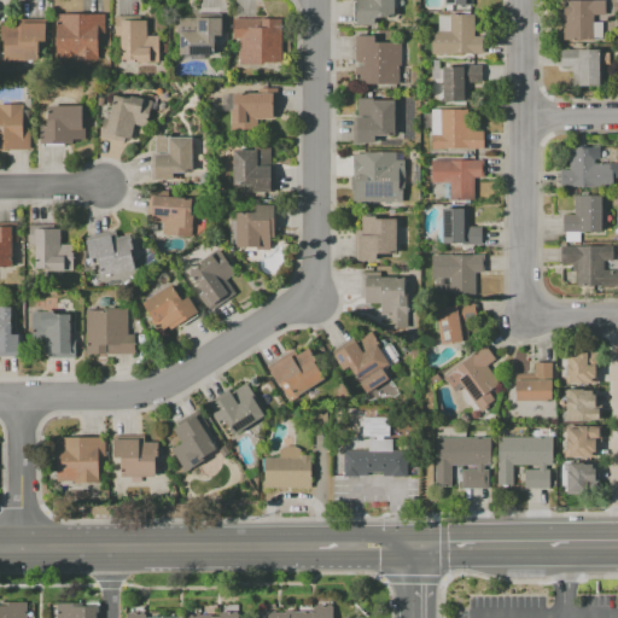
[(395,0),(395,16),(375,16),(375,25),(357,25),(357,0),(395,0)]
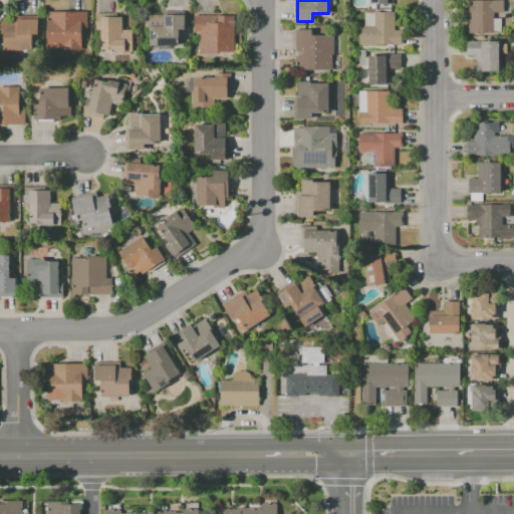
[(468,33),(468,0),(503,0),(503,11),(494,11),(494,18),(501,18),(501,31),(494,31),(494,33),(468,33)]
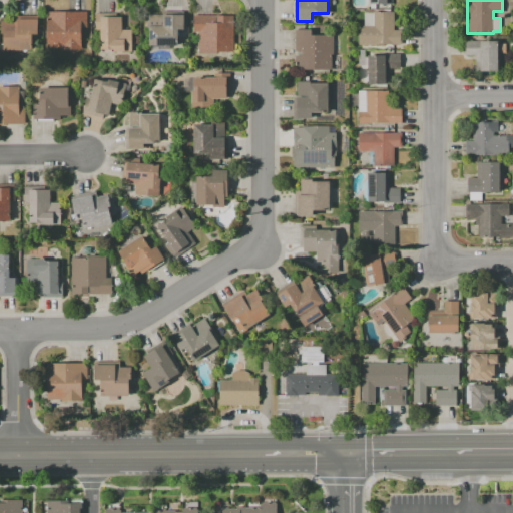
[(46,12),(88,12),(87,27),(82,27),(82,49),(46,48),(46,12)]
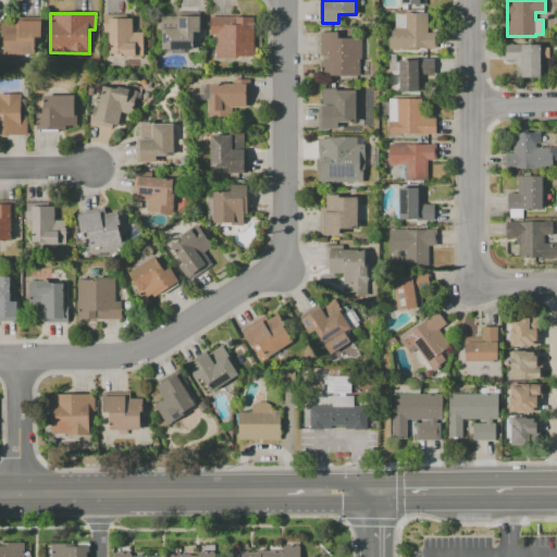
[(388,49),(388,27),(396,27),(396,13),(428,13),(429,32),(435,32),(435,48),(388,49)]
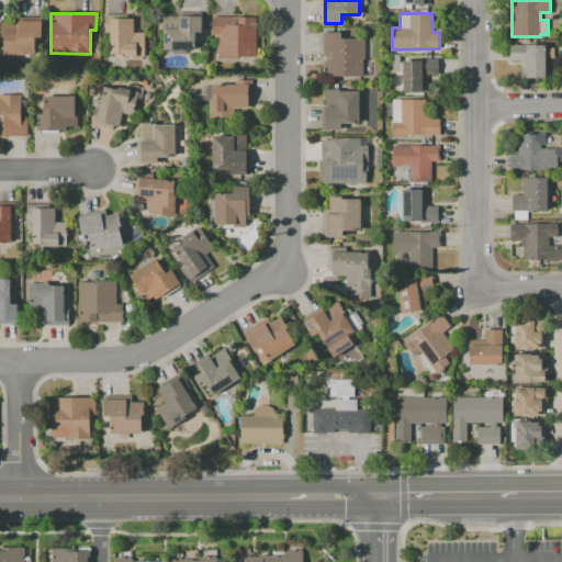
[(202,14),(202,31),(195,31),(195,49),(163,49),(163,14),(202,14)]
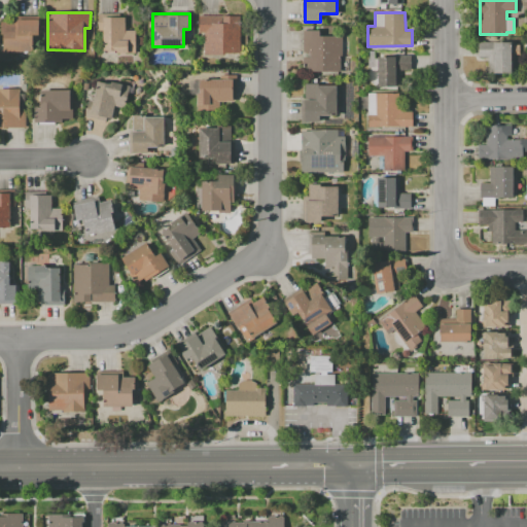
[(98,14),(126,14),(126,31),(135,31),(135,53),(116,53),(116,50),(102,50),(102,32),(98,32),(98,14)]
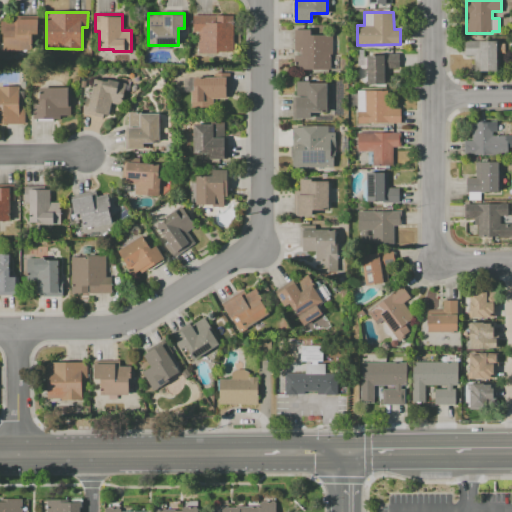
[(3,50),(3,20),(15,20),(15,16),(37,16),(37,34),(32,34),(32,50),(3,50)]
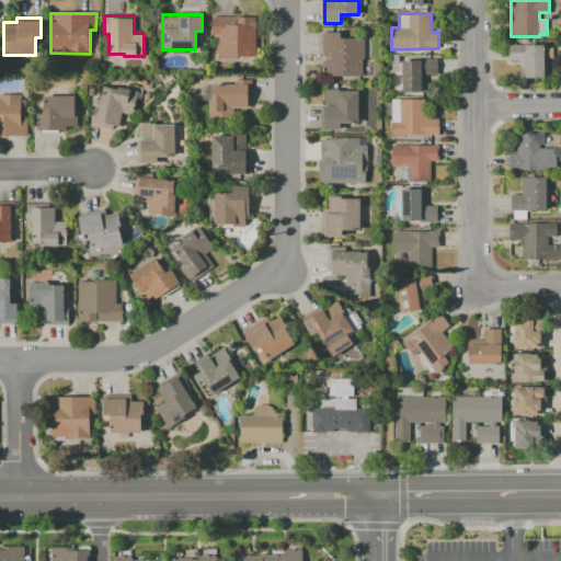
[(212,18),(258,18),(256,58),(218,57),(218,35),(212,35),(212,18)]
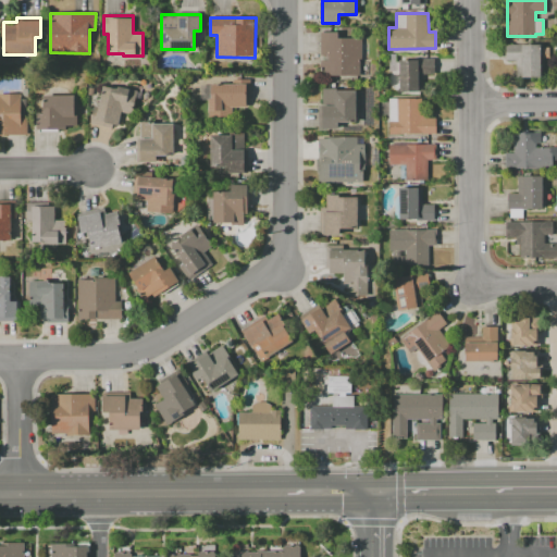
[(321,32),(338,32),(338,38),(366,38),(366,53),(361,53),(362,62),(369,62),(370,75),(322,76),(321,32)]
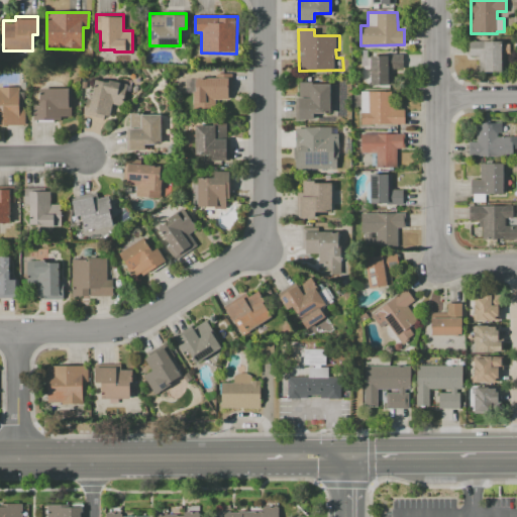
[(470,40),(501,40),(501,72),(478,72),(478,56),(470,56),(470,40)]
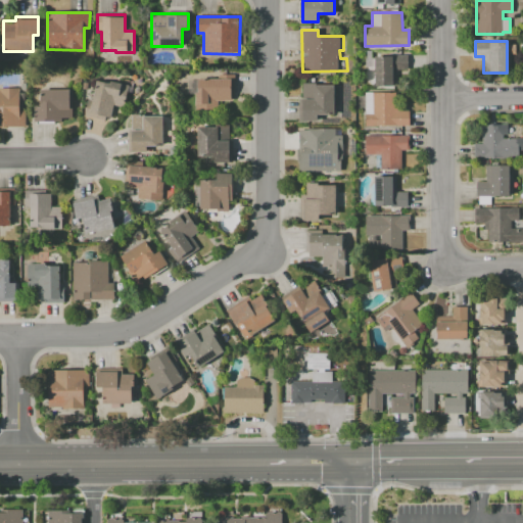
[(375,86),(375,56),(408,55),(408,70),(398,70),(398,86),(375,86)]
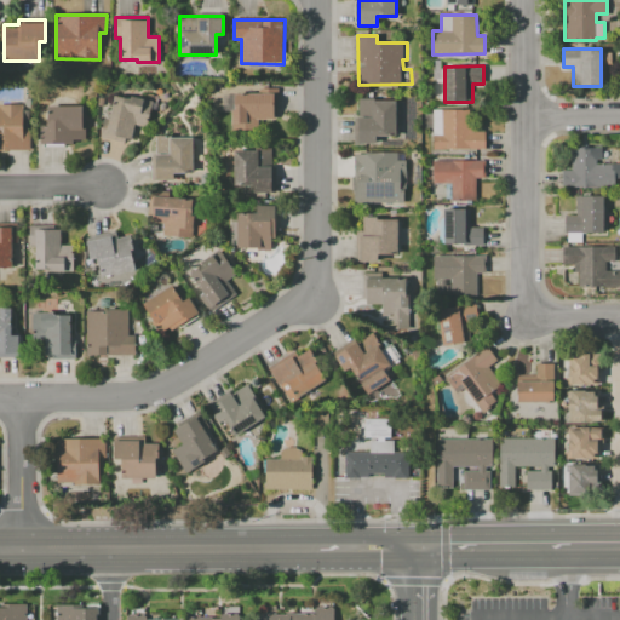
[(99,132),(102,118),(109,119),(115,93),(153,101),(147,128),(133,126),(131,138),(99,132)]
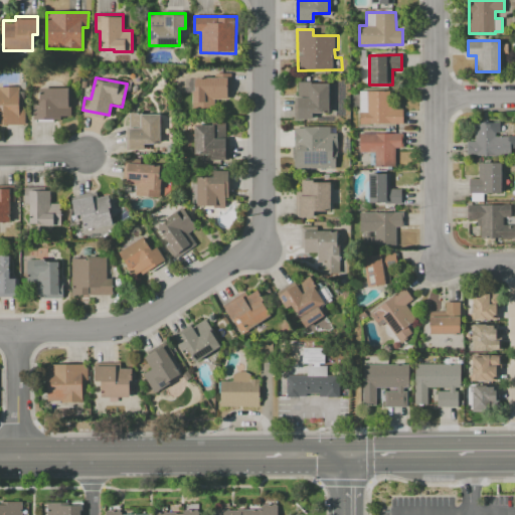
[(226,77),(226,108),(192,108),(192,91),(194,91),(194,77),(226,77)]
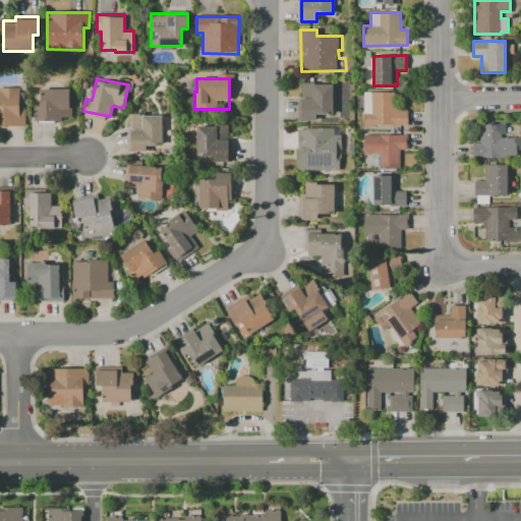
[(301,83),(313,82),(313,85),(332,85),(332,114),(316,114),(316,121),(299,121),(299,98),(301,98),(301,83)]
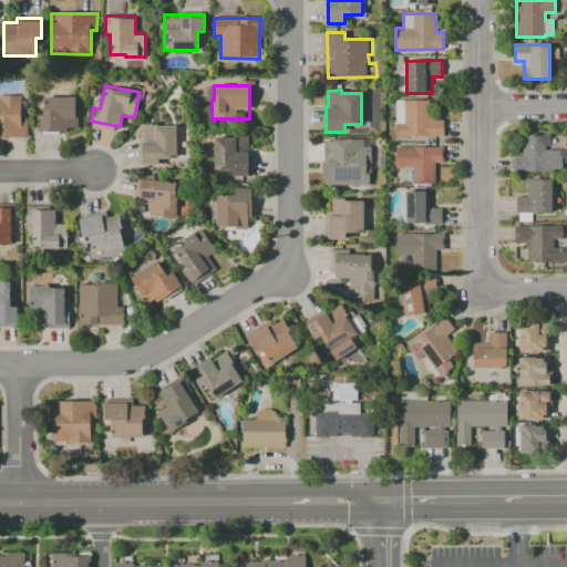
[(0,95),(22,95),(22,120),(28,120),(28,136),(0,136),(0,95)]
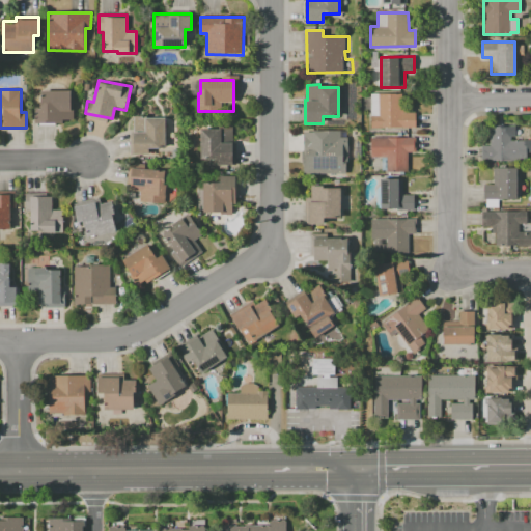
[(40,91),(71,90),(71,119),(63,119),(63,123),(55,123),(55,124),(34,126),(34,107),(40,107),(40,91)]
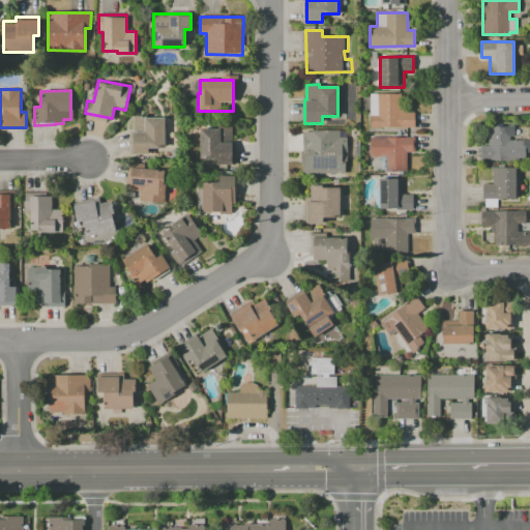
[(371,127),(371,94),(407,93),(407,112),(415,112),(415,126),(371,127)]
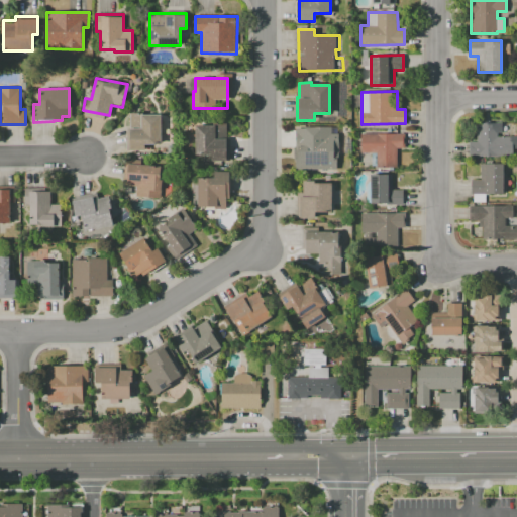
[(129,113),(162,113),(162,143),(145,143),(145,151),(126,151),(126,129),(129,129),(129,113)]
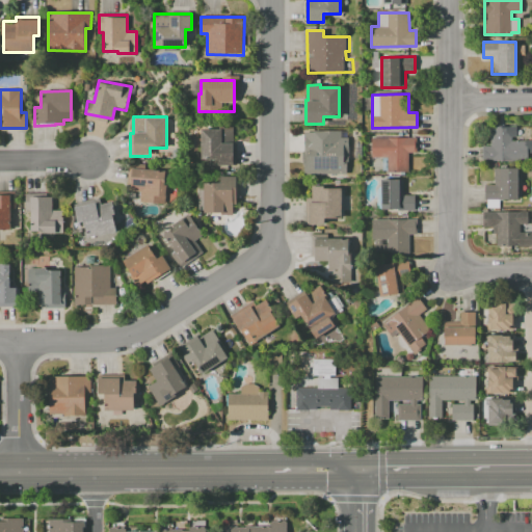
[(484,162),(484,147),(490,147),(490,126),(511,126),(511,141),(531,140),(531,153),(528,153),(528,161),(484,162)]
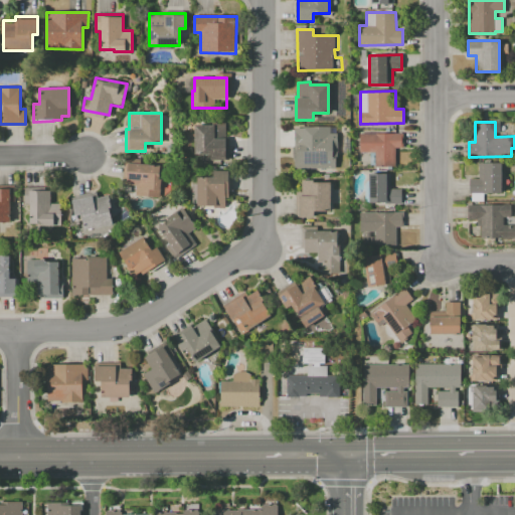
[(295,125),(332,124),(332,134),(337,134),(337,172),(296,172),(295,125)]
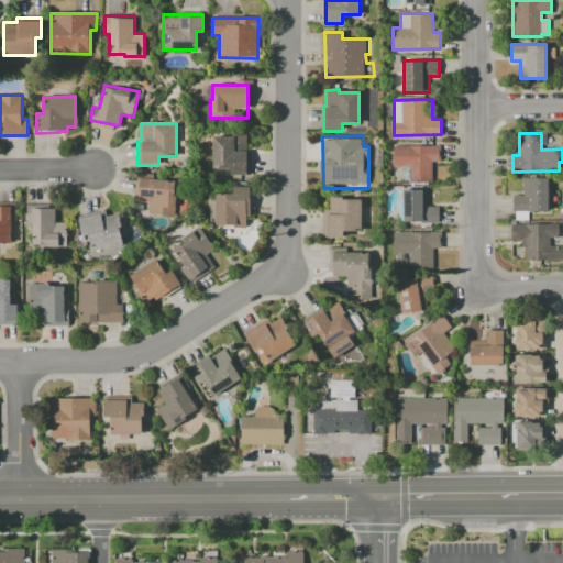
[(212,136),(249,136),(249,175),(231,175),(231,167),(212,167),(212,136)]
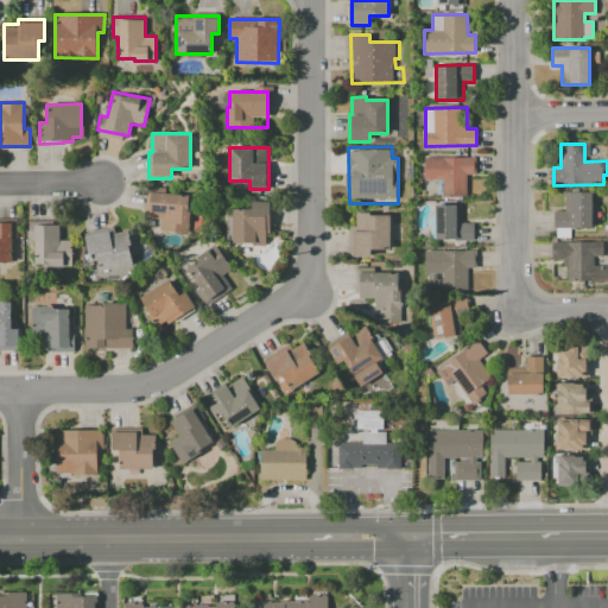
[(425,158),(475,157),(476,173),(466,173),(466,194),(443,194),(443,179),(425,179),(425,158)]
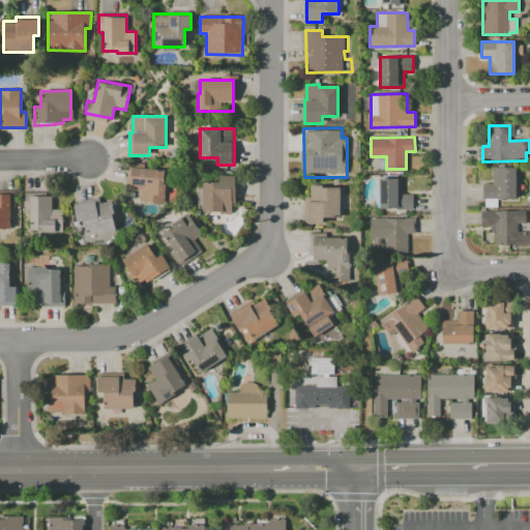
[(128,163),(168,166),(165,204),(140,202),(141,190),(127,189),(128,163)]
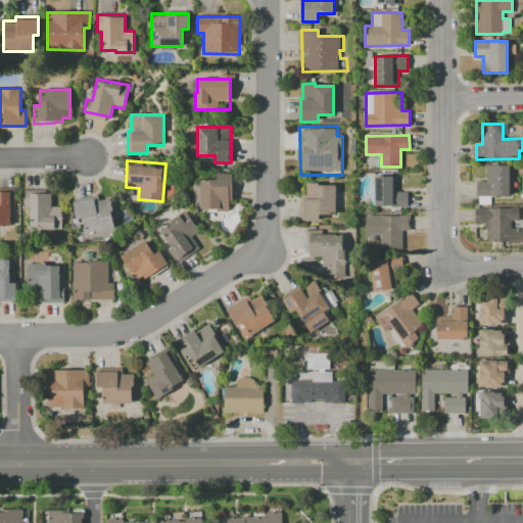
[(509,195),(477,196),(476,181),(487,181),(486,165),(508,164),(509,195)]
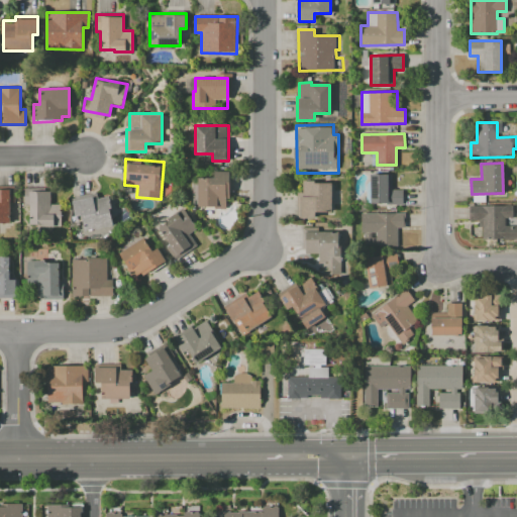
[(229,172),(228,201),(226,201),(226,208),(213,208),(213,206),(197,206),(198,178),(213,178),(214,171),(229,172)]
